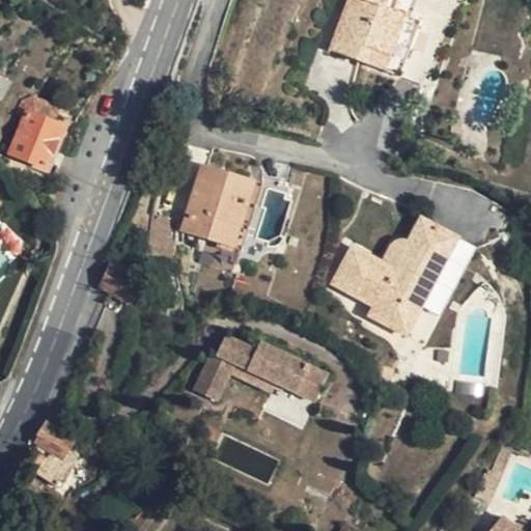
[(394,0),(350,0),(332,50),(384,72),(407,17),(391,9),(394,0)]
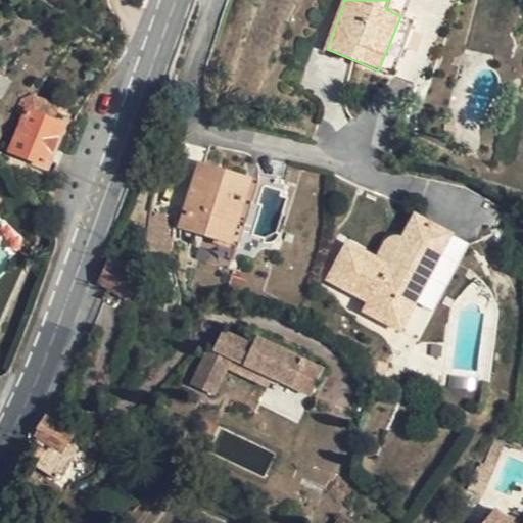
[(31,101),(27,111),(46,120),(50,109),(31,101)]
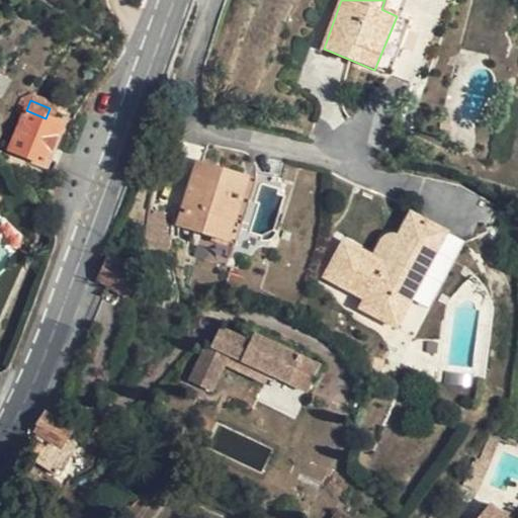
[(46,118),(26,110),(9,151),(47,166),(63,126),(46,118)]
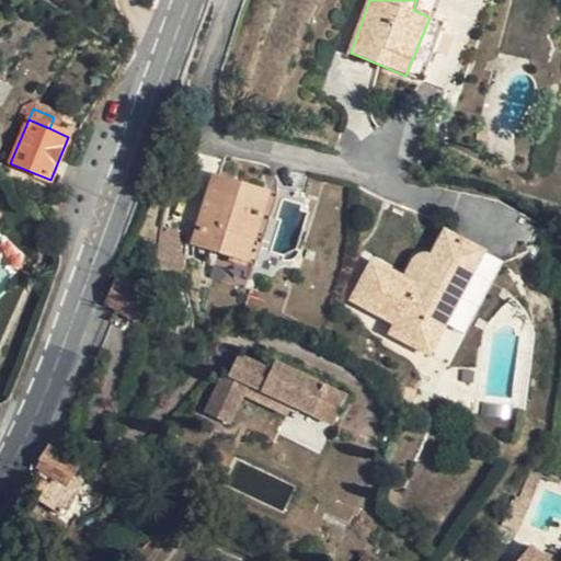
[(254,266),(276,196),(216,174),(193,245),(254,266)]
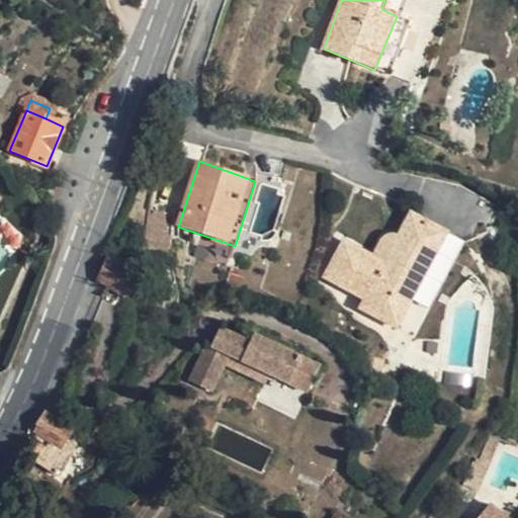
[(361,304),(397,322),(447,227),(411,207),(398,232),(394,229),(390,229),(385,229),(383,232),(381,235),(372,251),(359,244),(343,236),(324,271),(366,294),(361,304)]
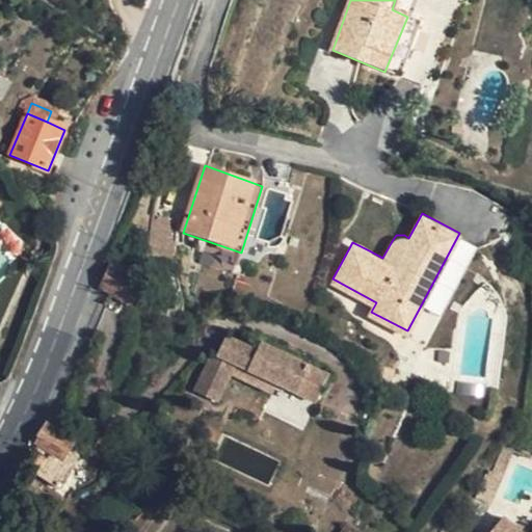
[(165,245),(169,220),(155,216),(149,242),(165,245)]
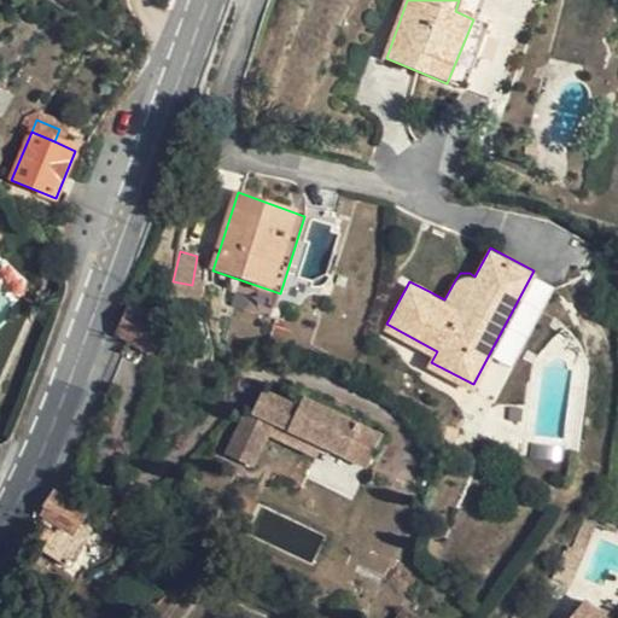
[(543,277),(534,270),(473,384),(484,390),(543,277)]
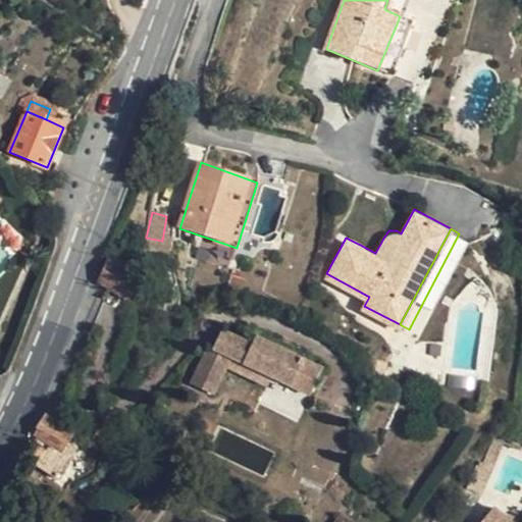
[(97,283),(100,285),(126,302),(140,275),(110,258),(97,283)]
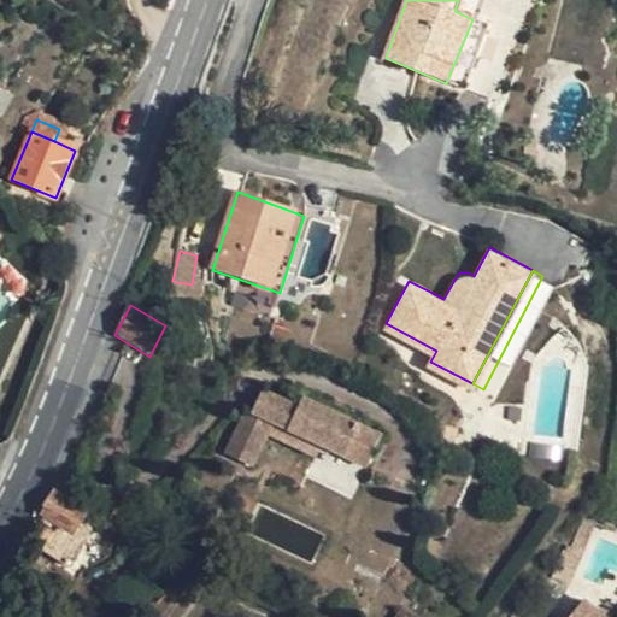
[(256,392),(245,416),(254,419),(264,398),(256,392)]
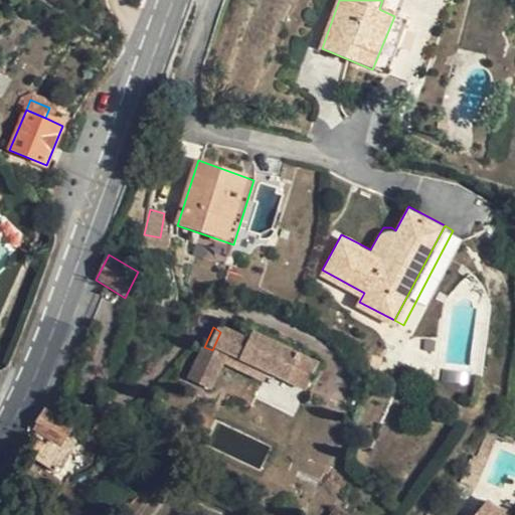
[(197,365),(218,374),(222,366),(226,356),(267,374),(305,391),(318,364),(253,336),(248,343),(220,332),(212,350),(204,347),(197,365)]
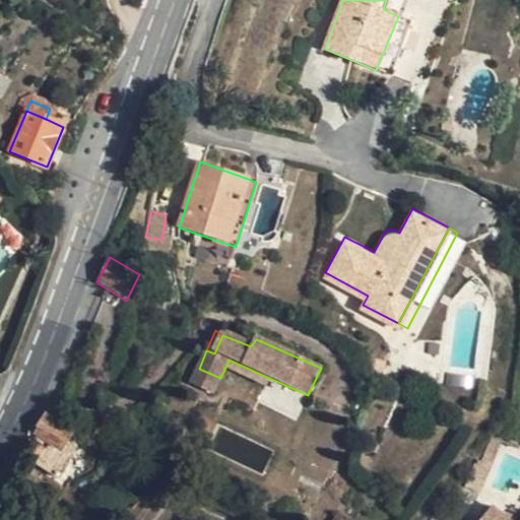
[(264,388),(269,378),(229,360),(224,370),(264,388)]
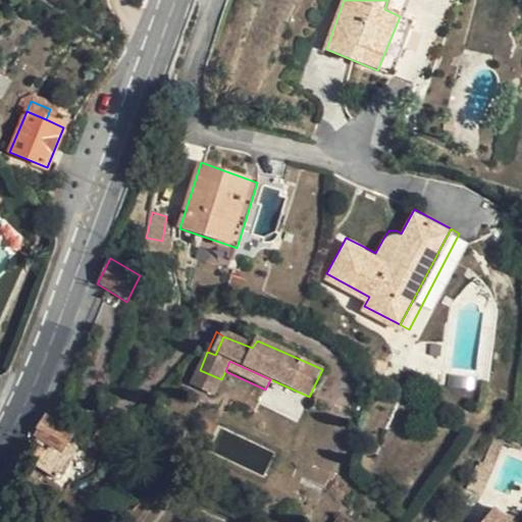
[(221,379),(200,370),(191,389),(212,398),(221,379)]
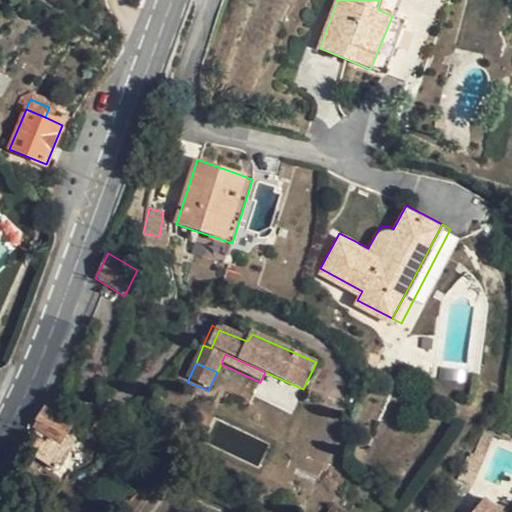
[(49,410),(37,429),(41,432),(39,436),(43,439),(34,456),(54,471),(80,431),(49,410)]
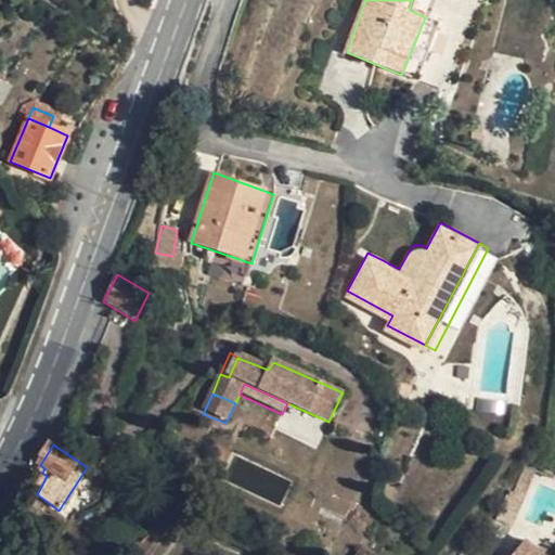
[(540,554),(527,543),(516,554),(540,554)]
